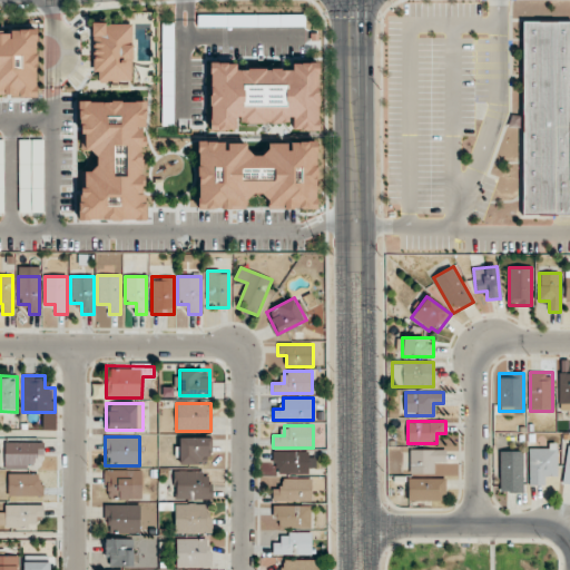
[(176,463),(210,463),(210,438),(176,438),(176,463)]
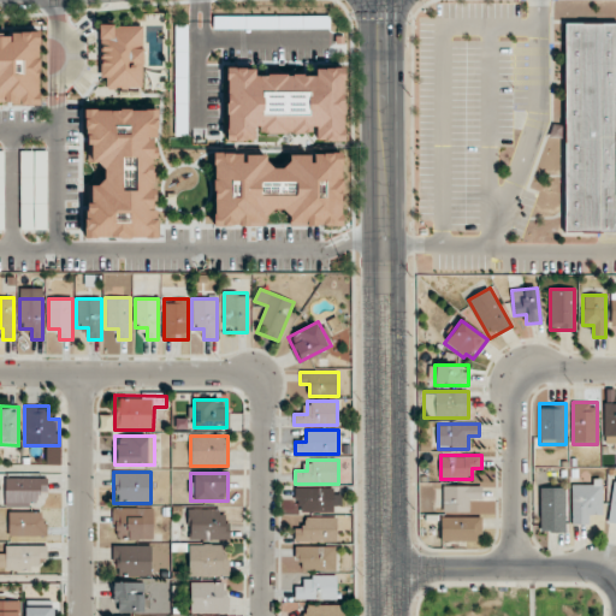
[(47,507),(47,478),(5,478),(5,507),(47,507)]
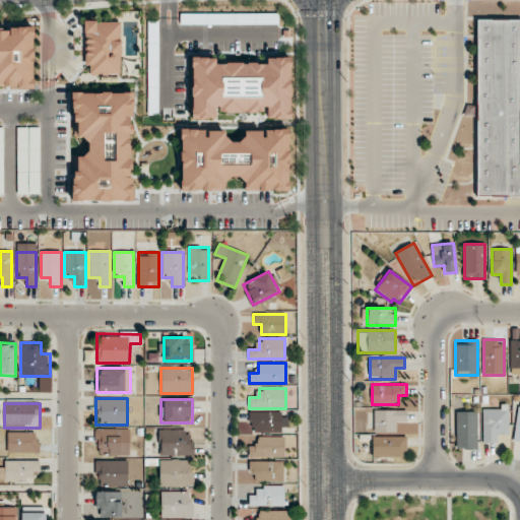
[(482,443),(499,443),(499,434),(508,434),(508,406),(482,406),(482,443)]
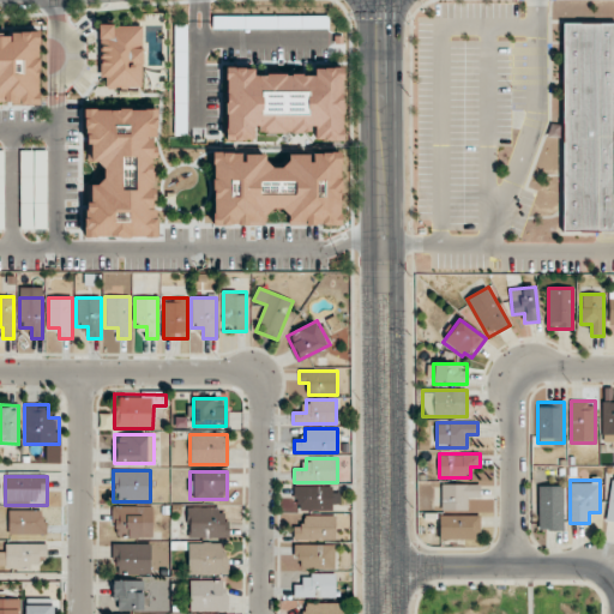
[(441,510),(468,510),(468,497),(480,497),(480,483),(441,483),(441,510)]
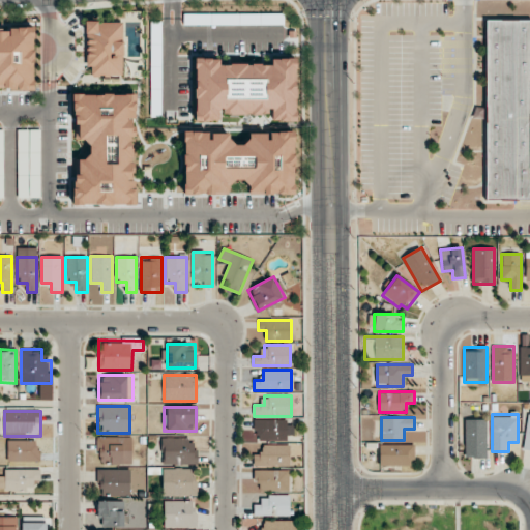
[(292,440),(292,419),(253,419),(253,440),(292,440)]
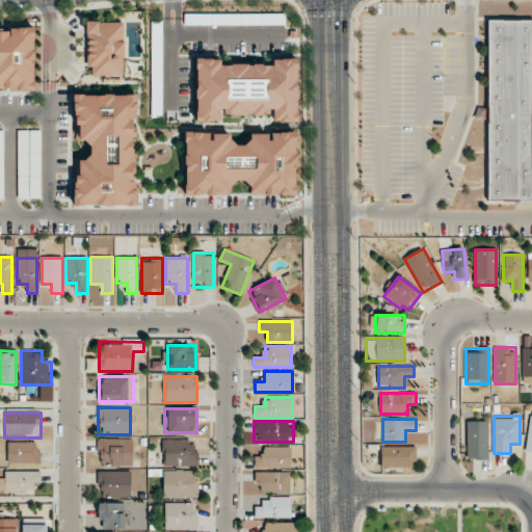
[(487,421),(467,421),(467,460),(487,460),(487,421)]
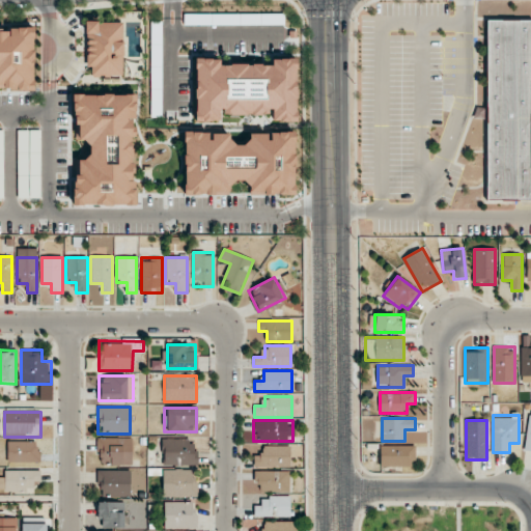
[(132,438),(98,438),(98,465),(132,465),(132,438)]
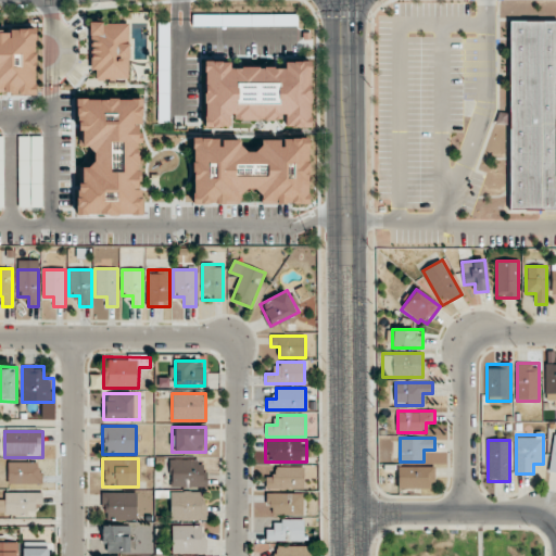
[(169,459),(169,487),(206,487),(206,459),(169,459)]
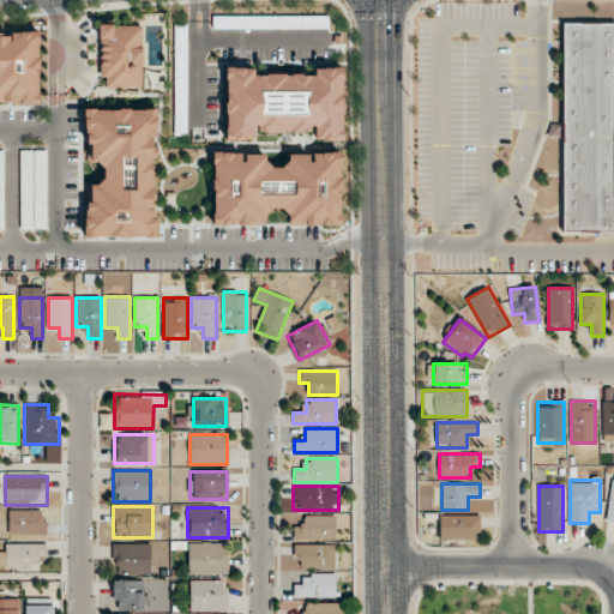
[(8,535),(46,535),(46,510),(8,510),(8,535)]
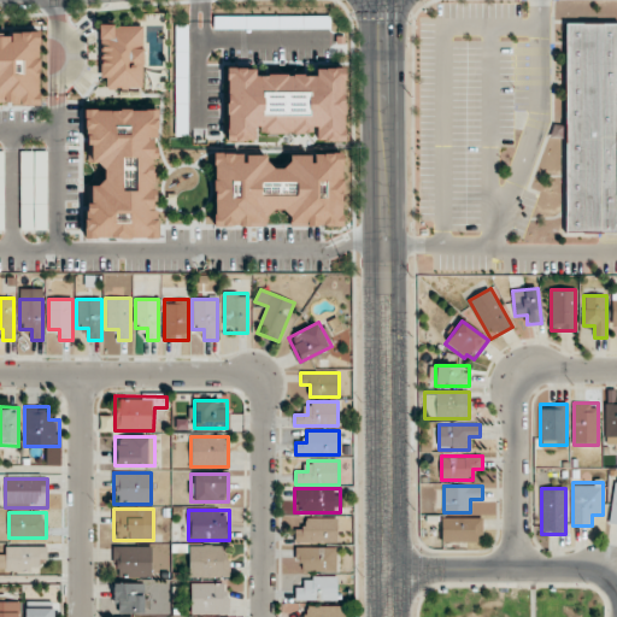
[(339,542),(339,518),(306,518),(306,529),(295,529),(295,542),(339,542)]
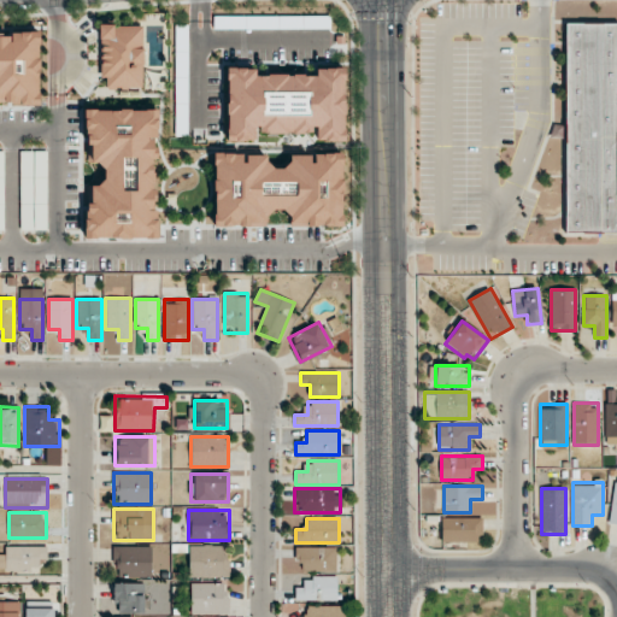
[(482,518),(442,518),(442,542),(482,542),(482,518)]
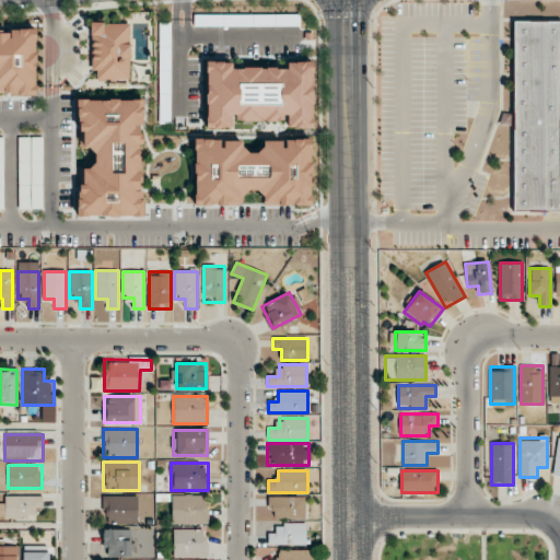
[(208,524),(208,494),(171,494),(171,524),(208,524)]
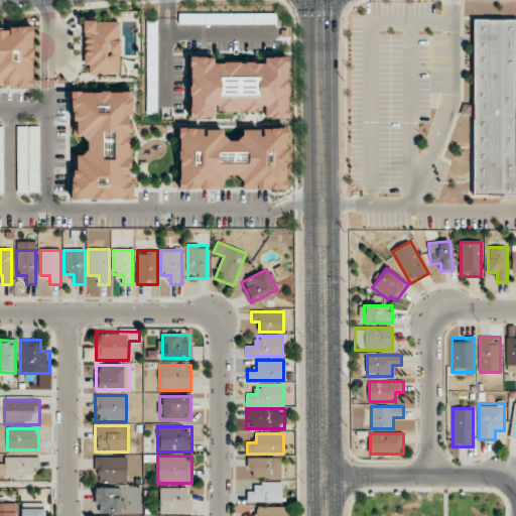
[(4,465),(0,465),(0,477),(28,477),(28,468),(38,468),(38,457),(4,457),(4,465)]
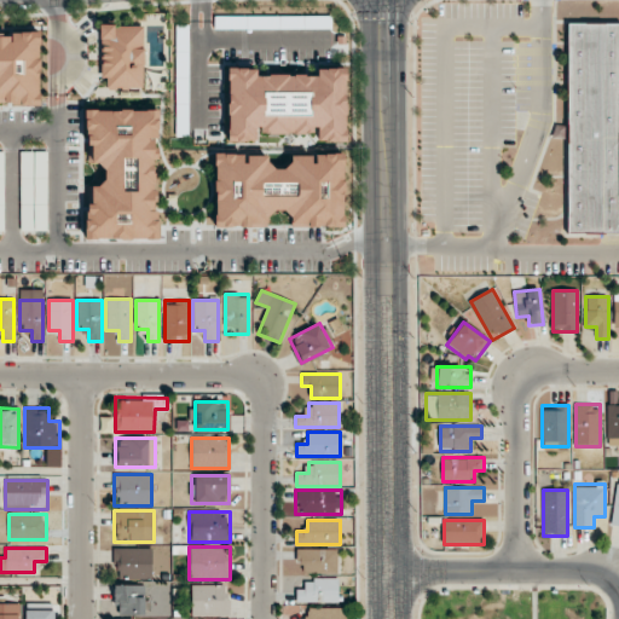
[(114,548),(114,578),(151,578),(151,548),(114,548)]
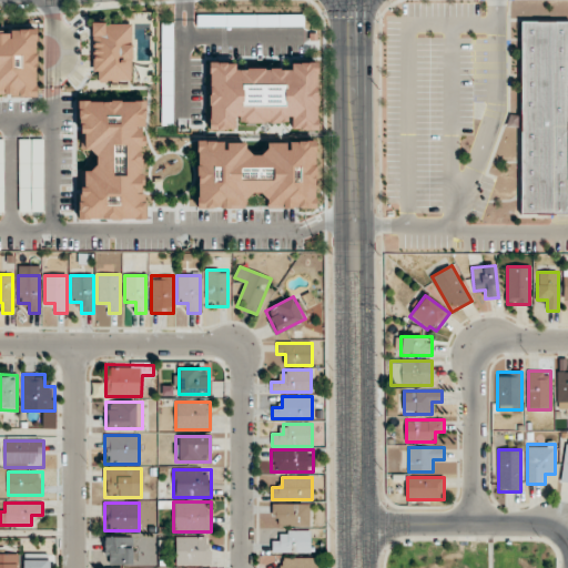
[(311,503),(272,503),(272,526),(311,526),(311,503)]
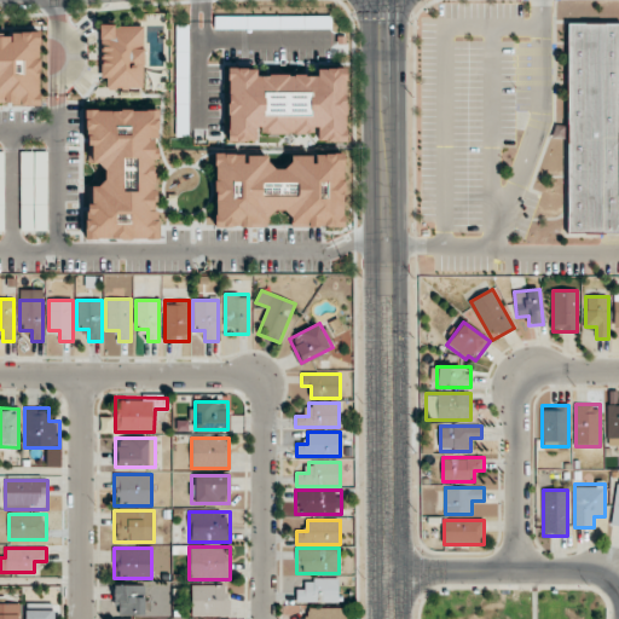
[(308,590),(296,590),(296,602),(340,602),(340,578),(308,578),(308,590)]
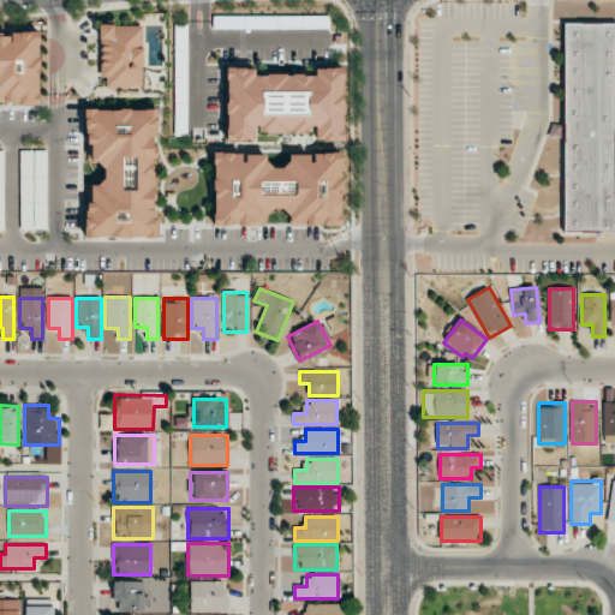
[(227,580),(190,580),(190,611),(227,611),(227,580)]
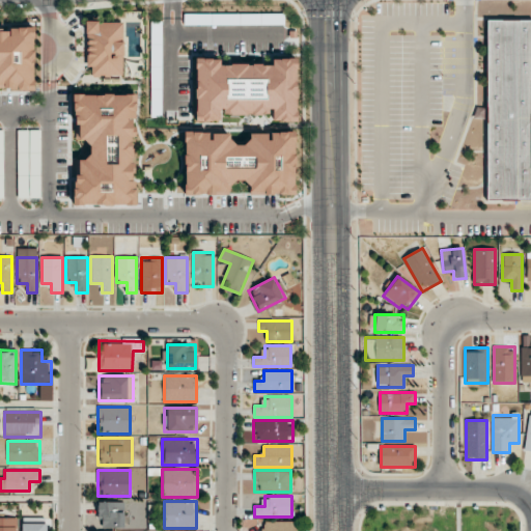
[(126,528),(126,502),(99,502),(99,528),(126,528)]
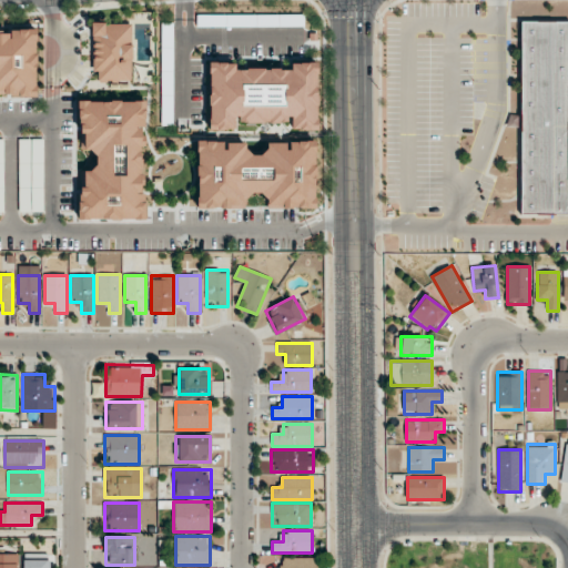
[(0,567),(17,567),(18,554),(0,554),(0,567)]
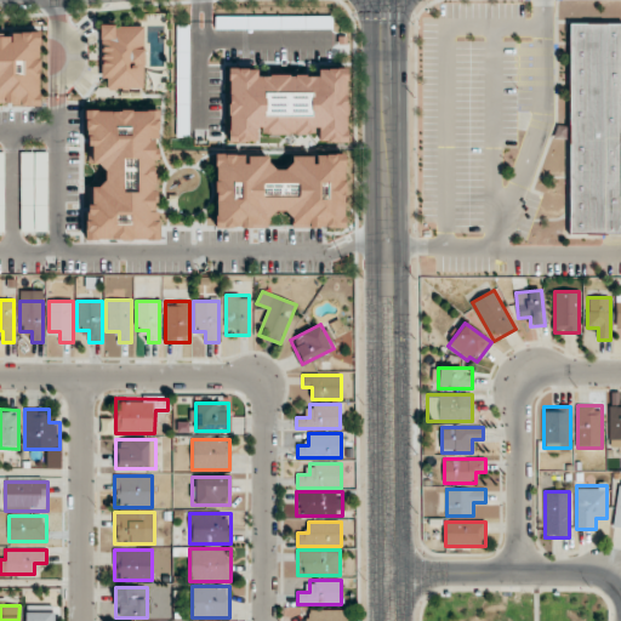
[(26,607),(24,620),(53,620),(53,607),(26,607)]
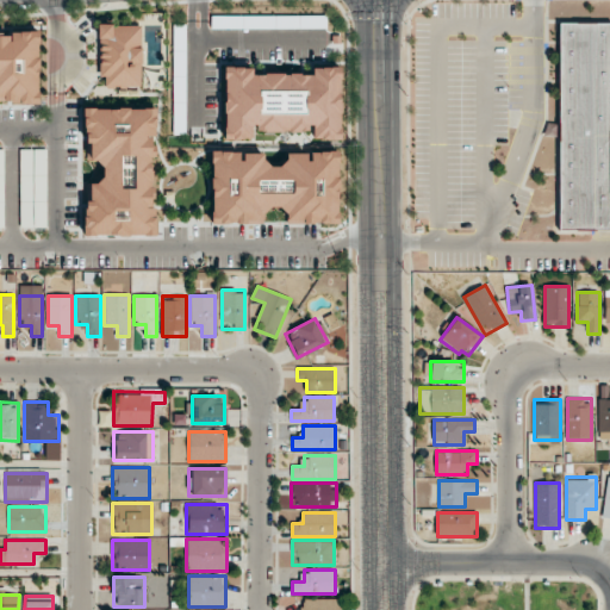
[(340,609),(340,599),(304,599),(304,609),(340,609)]
